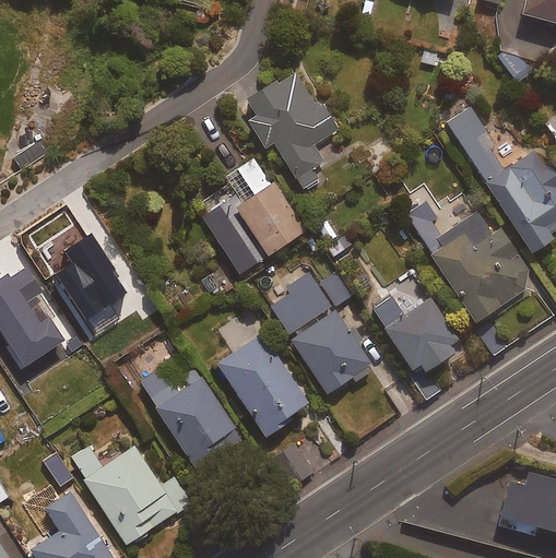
[(555,0),(525,0),(522,13),(555,22),(555,0)]
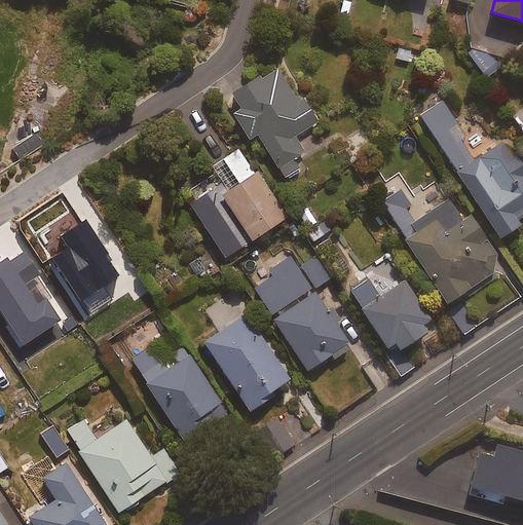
[(483,43),(471,52),(487,76),(499,67),(483,43)]
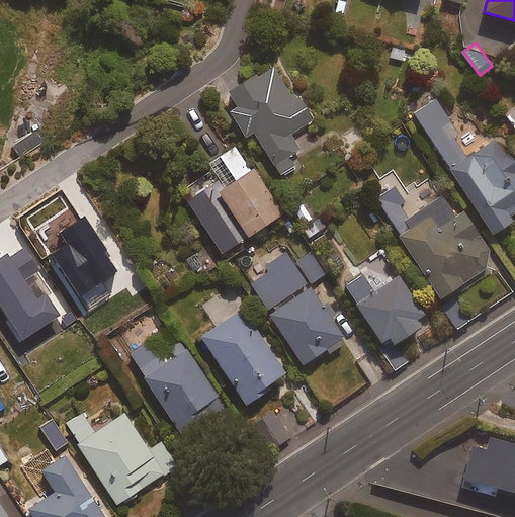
[(411,50),(394,44),(388,60),(406,66),(411,50)]
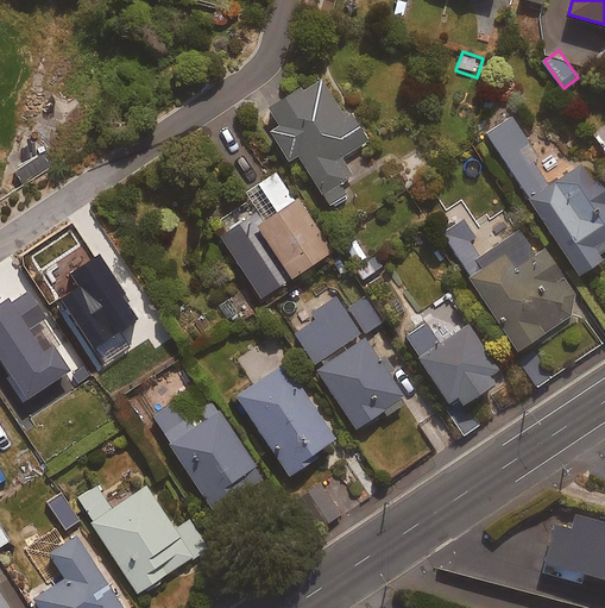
[(344,112),(319,75),(269,108),(279,125),(270,131),(289,160),(297,155),(331,206),(347,195),(340,185),(353,176),(341,158),(367,140),(347,110),(344,112)]
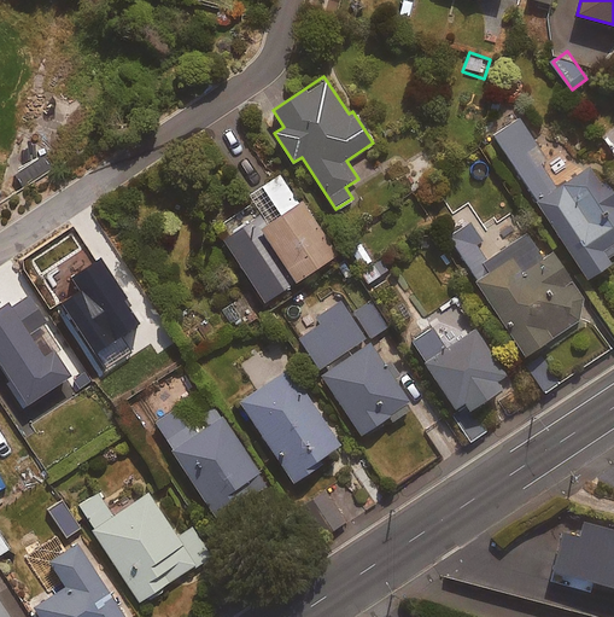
[(559,190),(514,124),(492,139),(586,279),(609,263),(607,258),(613,254),(613,167),(607,157),(559,190)]
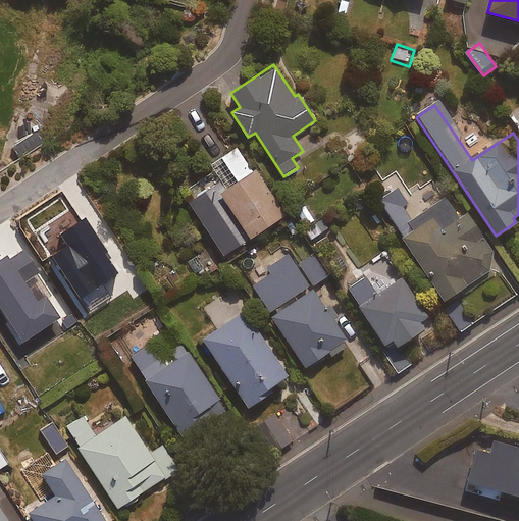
[(283,215),(239,149),(214,165),(224,179),(189,204),(223,256),(283,215)]
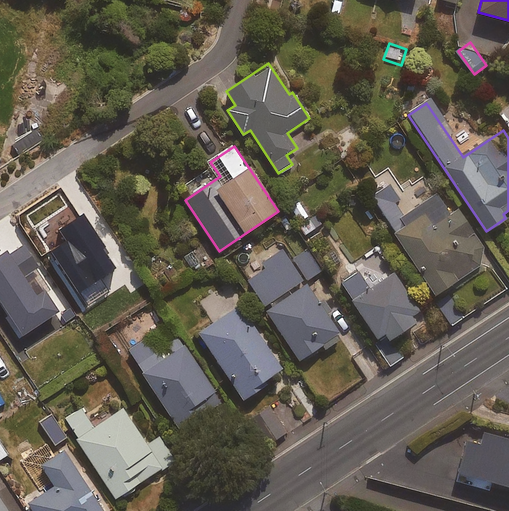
[(434,295),(483,264),(484,251),(459,211),(451,216),(428,178),(405,192),(397,180),(372,195),(434,295)]
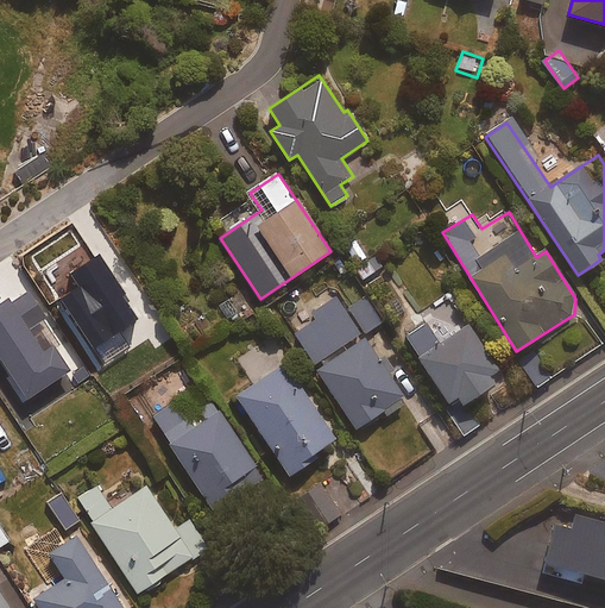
[(359,238),(344,249),(365,281),(382,269),(359,238)]
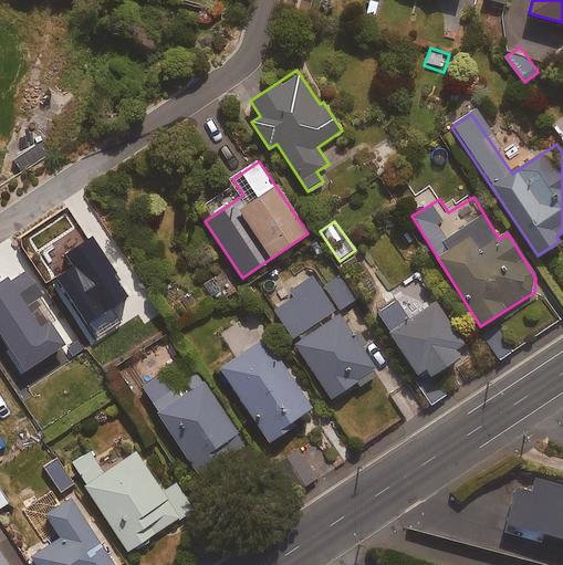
[(357,301),(341,273),(324,283),(319,274),(270,304),(329,399),(357,382),(361,386),(378,375),(340,311),(357,301)]
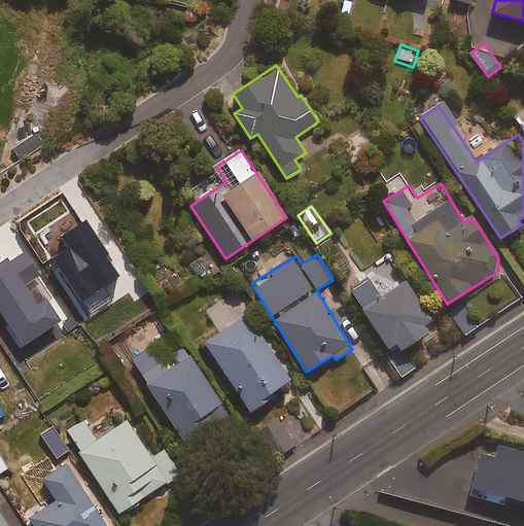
[(394,264),(351,291),(388,349),(395,345),(398,350),(429,330),(426,325),(431,321),(394,264)]
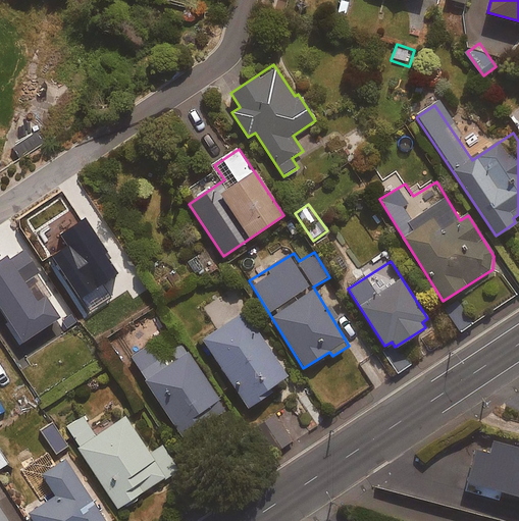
[(287,376),(246,312),(203,340),(247,408),(264,397),(261,393),(287,376)]
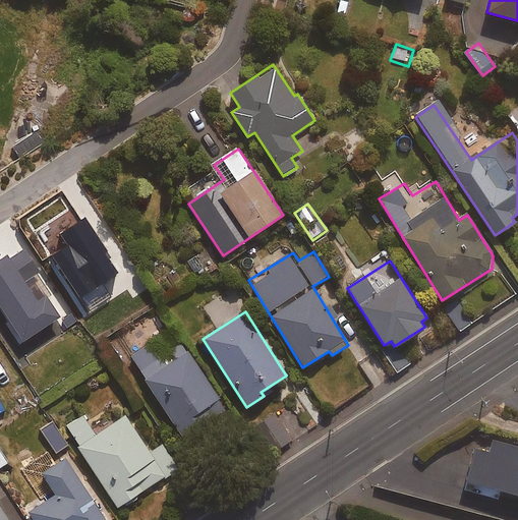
[(226,411),(182,343),(157,359),(150,347),(131,358),(183,439),(226,411)]
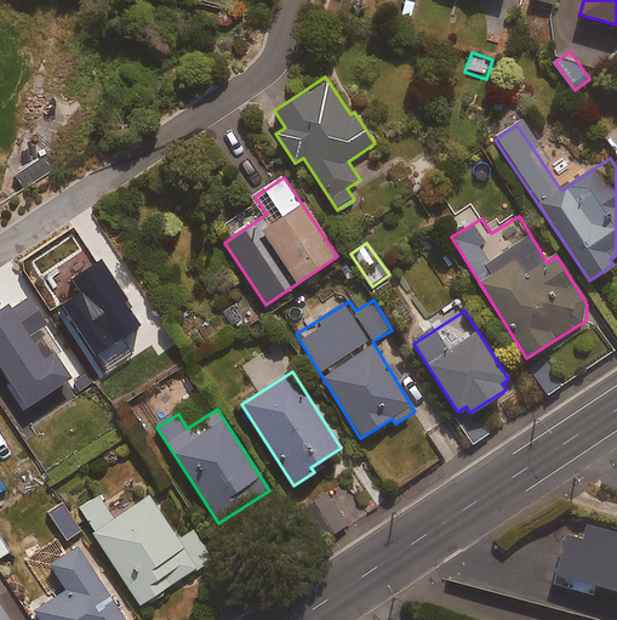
[(91,532),(114,517),(98,494),(76,508),(91,532)]
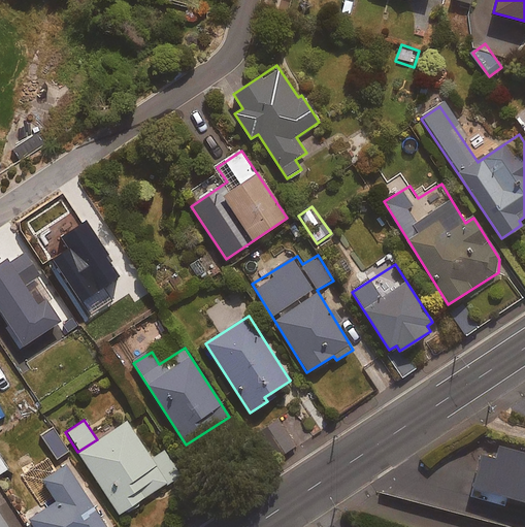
[(97,439),(77,452),(119,515),(179,475),(165,454),(156,460),(130,420),(97,439)]
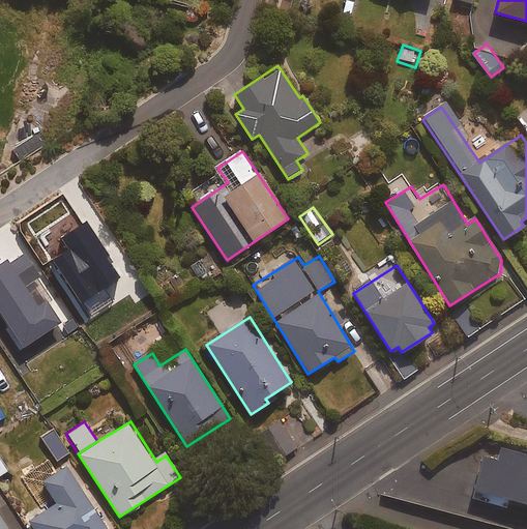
[(297,448),(280,421),(260,435),(277,462),(297,448)]
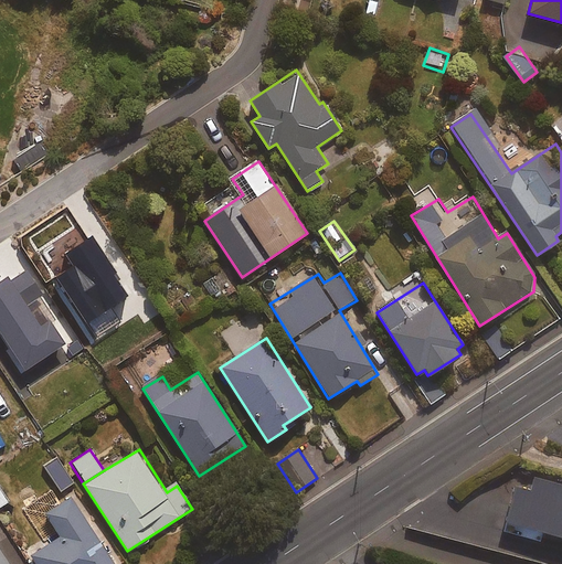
[(74,483),(60,461),(48,469),(62,491),(74,483)]
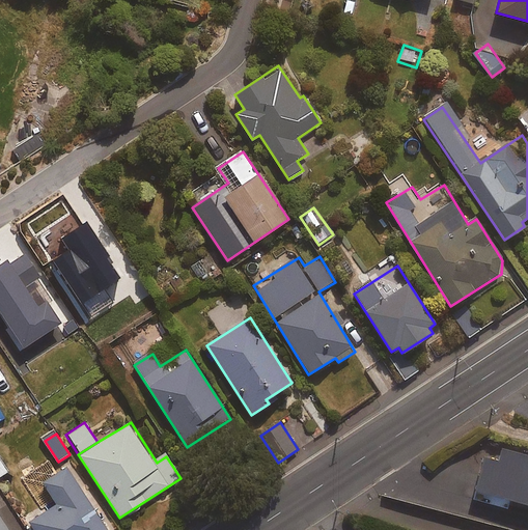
[(481,457),(471,497),(487,501),(485,504),(507,510),(510,500),(527,504),(527,455),(501,448),(497,462),(481,457)]
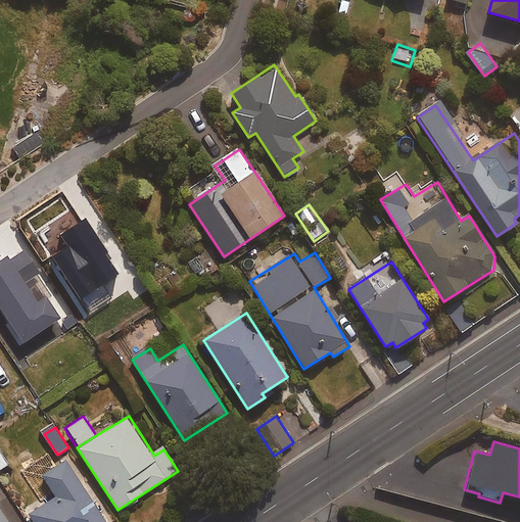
[(0,451),(0,471),(9,466),(0,451)]
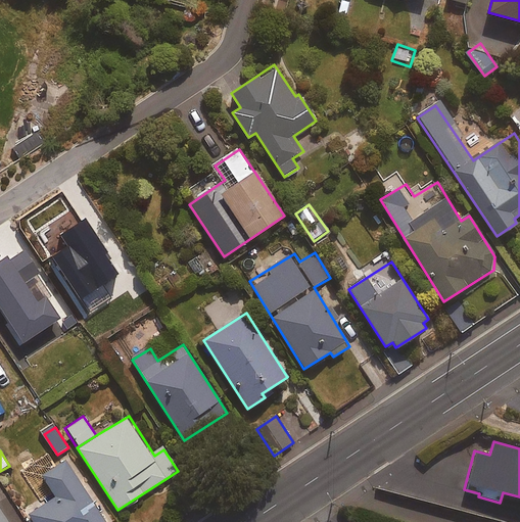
[(105,521),(65,460),(42,475),(54,494),(27,513),(32,521),(105,521)]
